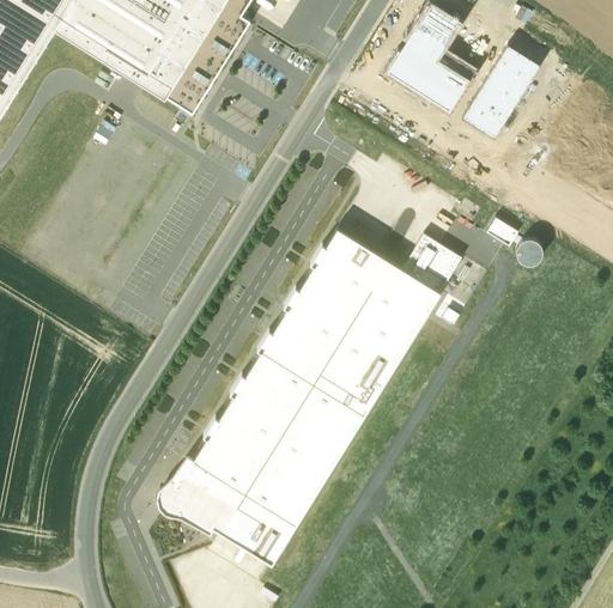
[(0,0),(0,119),(55,31),(193,116),(250,24),(241,18),(252,0),(0,0)]
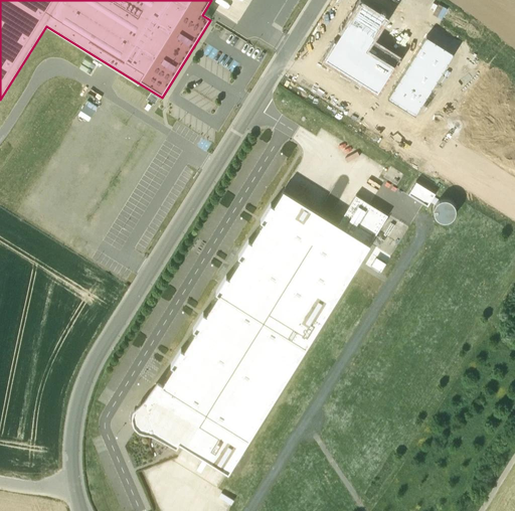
[(360,5),(325,62),(377,95),(398,60),(371,43),(385,20),(360,5)]
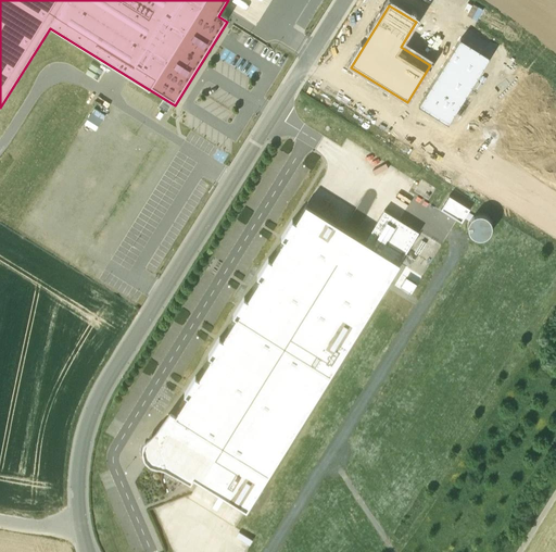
[(459,42),(419,109),(449,127),(489,61),(459,42)]
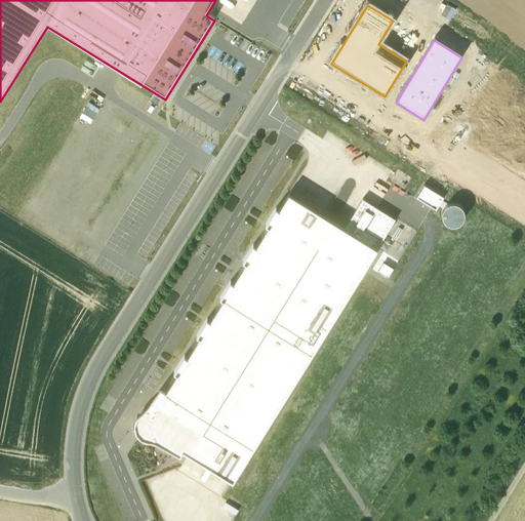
[(444,201),(423,189),(416,201),(436,213),(444,201)]
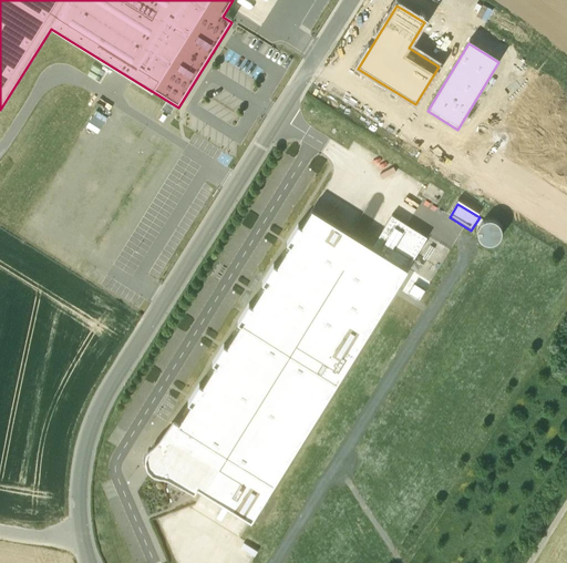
[(165,440),(160,446),(166,449),(165,450),(158,450),(154,452),(151,457),(148,461),(145,461),(145,466),(146,469),(148,472),(151,471),(154,474),(161,477),(166,476),(171,473),(172,474),(169,480),(194,492),(195,490),(251,524),(408,273),(372,251),(351,237),(311,214),(301,231),(298,228),(287,247),(290,248),(277,270),(274,268),(263,286),(266,288),(253,309),(249,308),(238,326),(240,328),(227,350),(224,348),(213,367),(216,368),(203,390),(199,388),(187,406),(192,408),(178,429),(174,427),(165,440)]
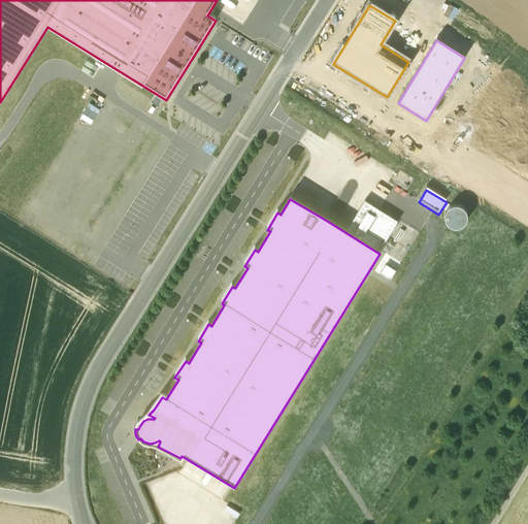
[(380,254),(397,224),(365,204),(347,233),(380,254)]
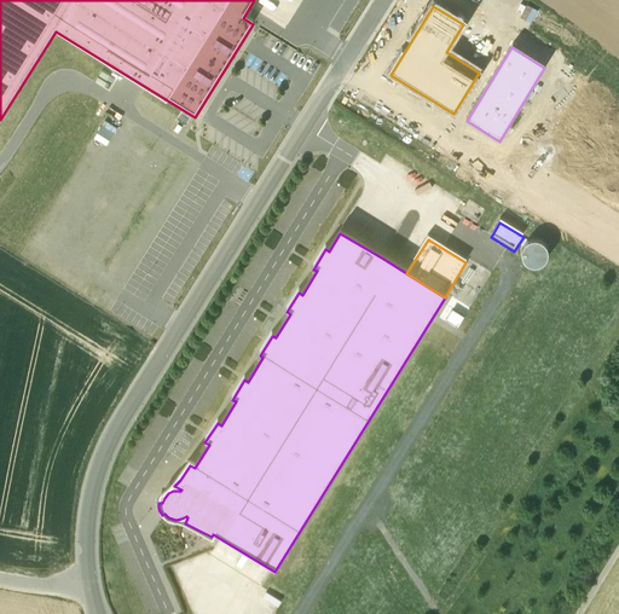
[(533,244),(528,245),(525,248),(522,250),(521,255),(521,259),(524,264),(526,266),(530,268),(534,270),(538,270),(542,267),(545,264),(547,260),(548,255),(545,250),(543,247),(538,244),(533,244)]
